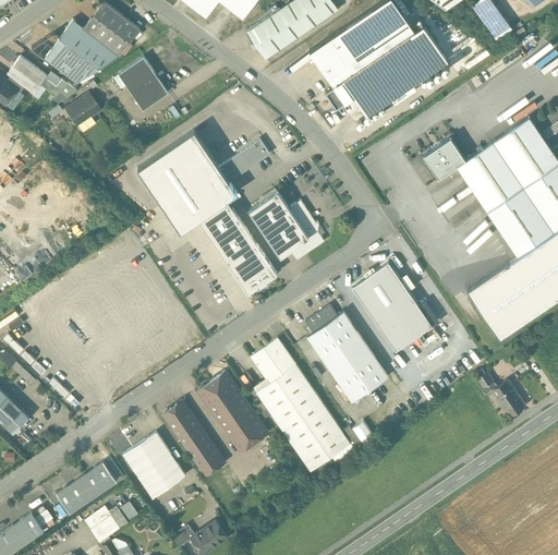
[(0,0),(0,9),(12,0),(0,0)]
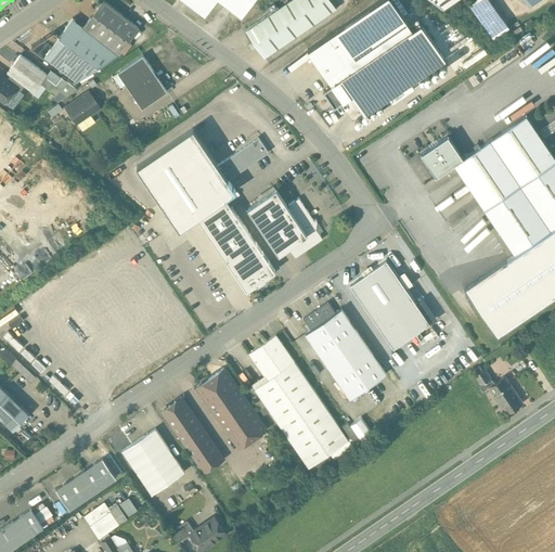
[(257,0),(178,0),(205,21),(218,3),(242,21),(257,0)]
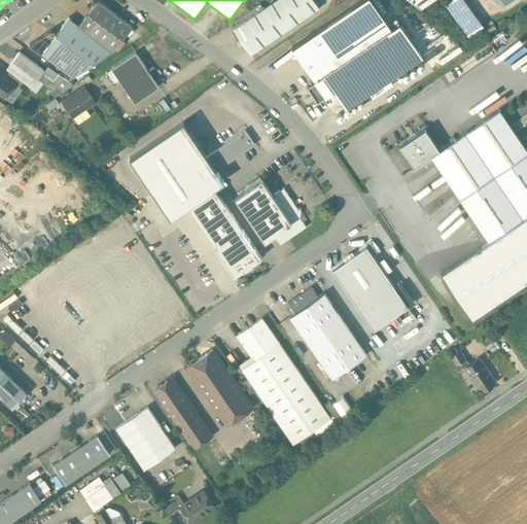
[(312,0),(279,0),(259,13),(234,31),(244,47),(245,47),(251,57),(319,10),(312,0)]
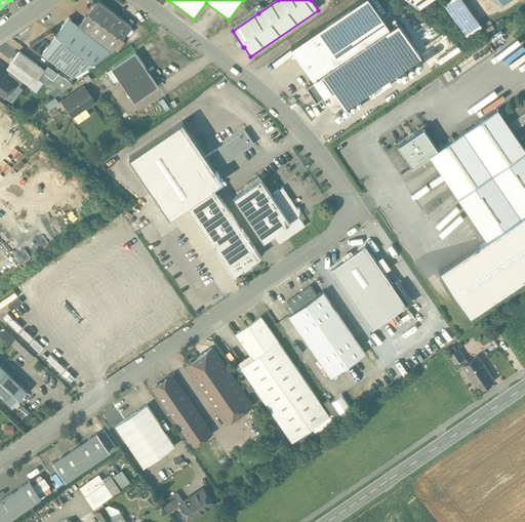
[(372,0),(357,0),(291,43),(314,77),(323,71),(347,107),(425,56),(401,18),(390,26),(372,0)]
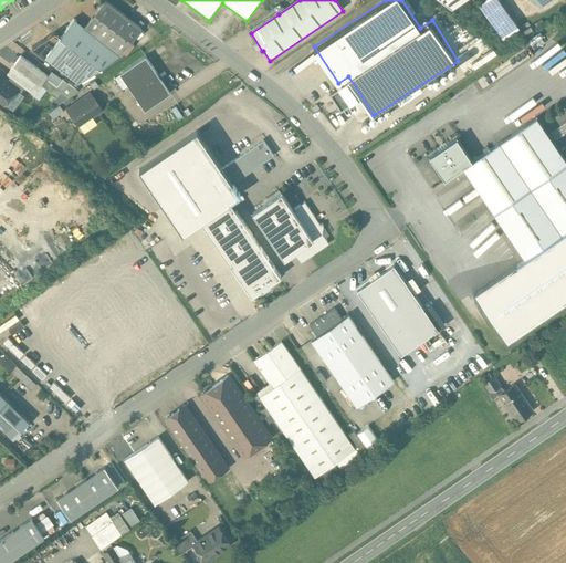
[(495,0),(489,0),(479,7),(503,40),(517,30),(495,0)]
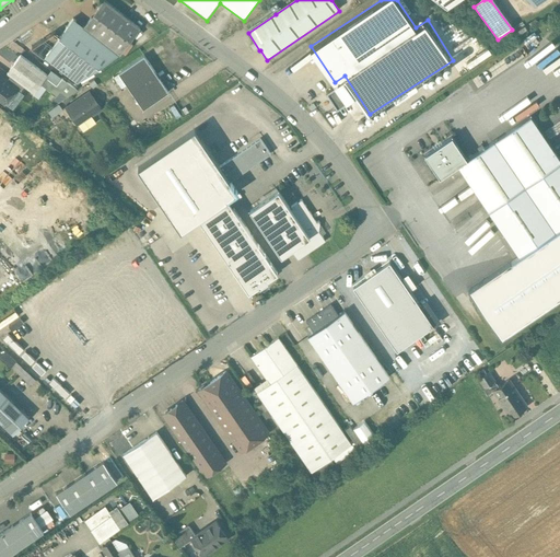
[(84,30),(119,57),(139,31),(104,3),(84,30)]
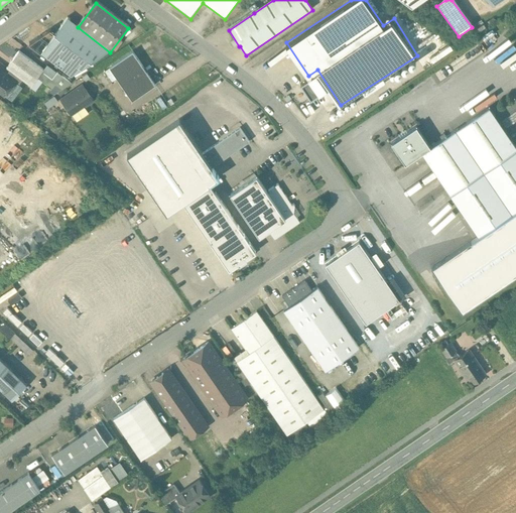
[(68,19),(40,54),(72,78),(110,52),(78,27),(68,19)]
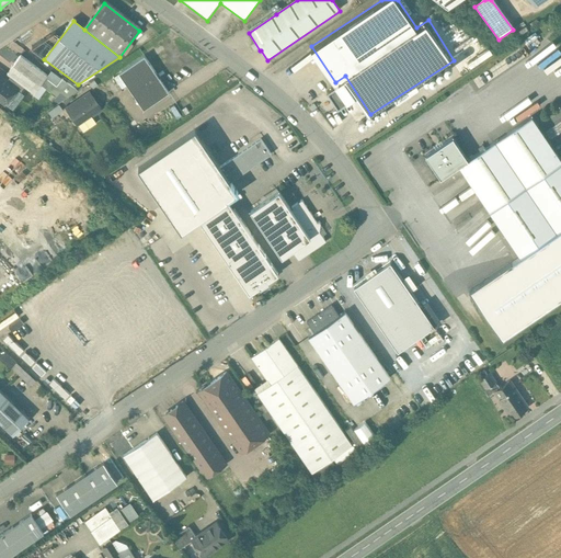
[(21,58),(7,77),(34,97),(41,87),(46,80),(47,78),(21,58)]
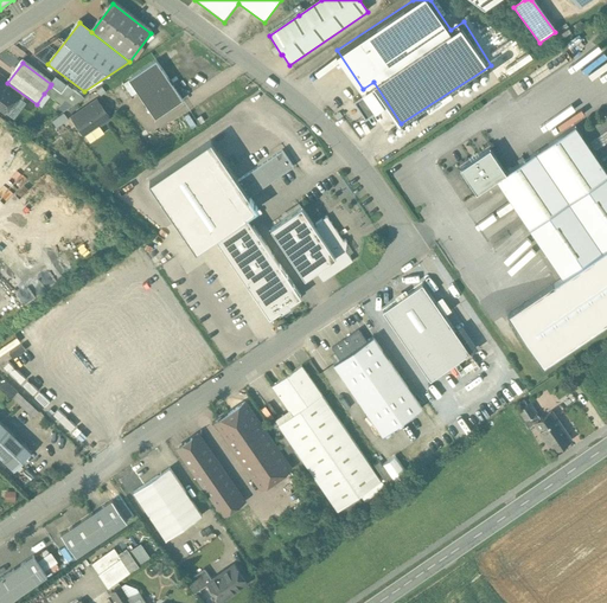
[(157,63),(129,82),(155,121),(183,103),(157,63)]
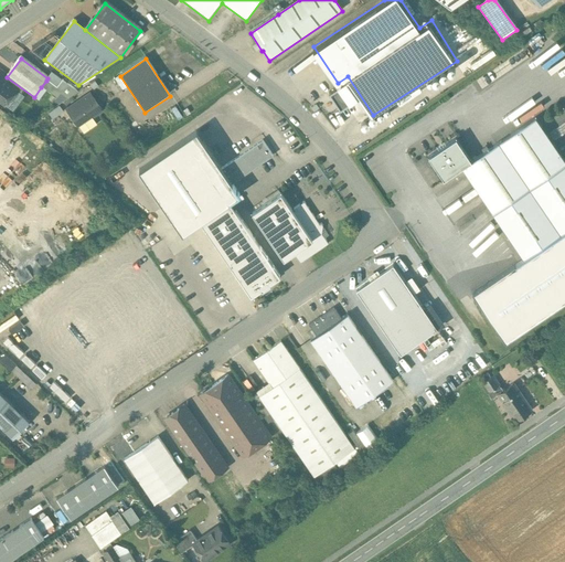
[(17,92),(0,80),(0,103),(6,107),(17,92)]
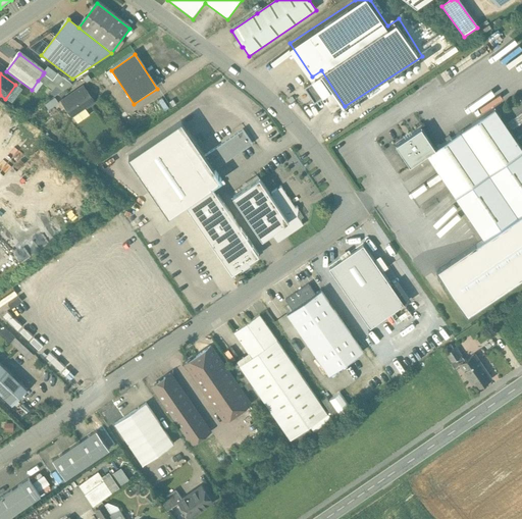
[(72,87),(57,75),(53,82),(43,74),(38,81),(53,92),(56,89),(62,93),(72,87)]
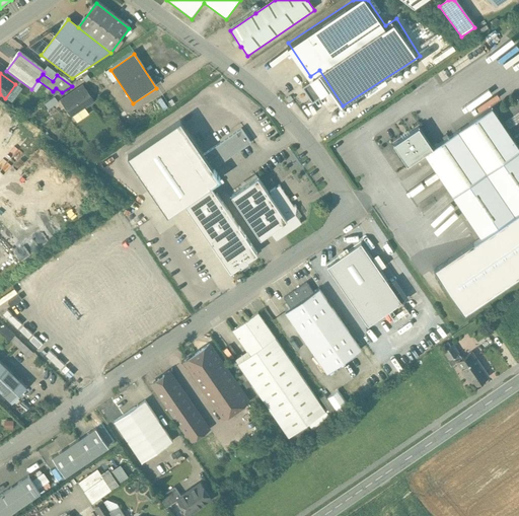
[(494,103),(518,91),(518,79),(507,85),(509,89),(492,98),(494,103)]
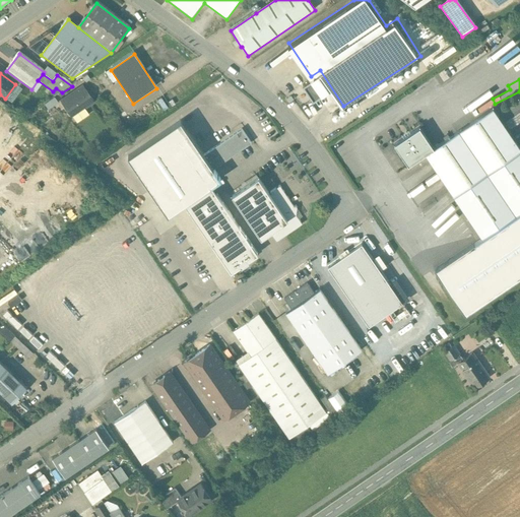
[(11,103),(22,89),(15,84),(5,99),(11,103)]
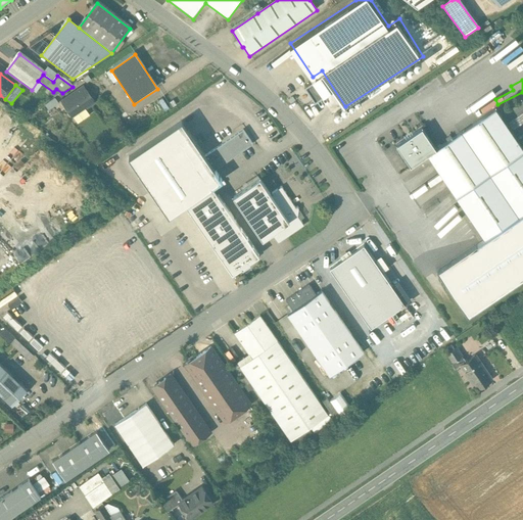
[(94,104),(84,89),(62,103),(73,119),(94,104)]
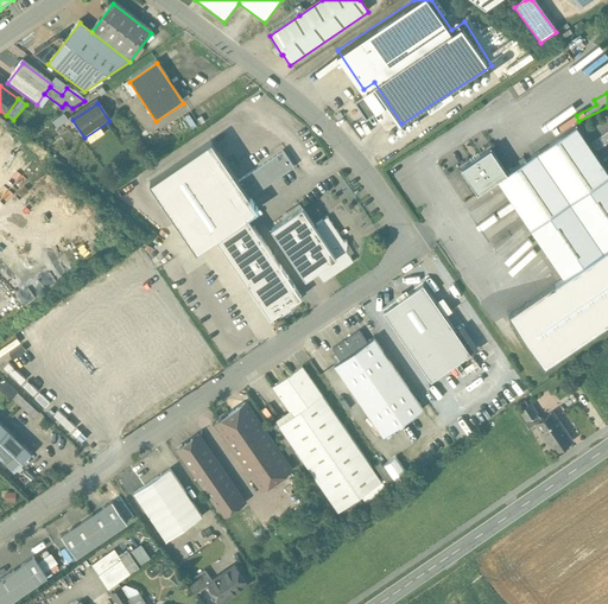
[(607,176),(576,128),(498,182),(531,231),(607,178),(607,176)]
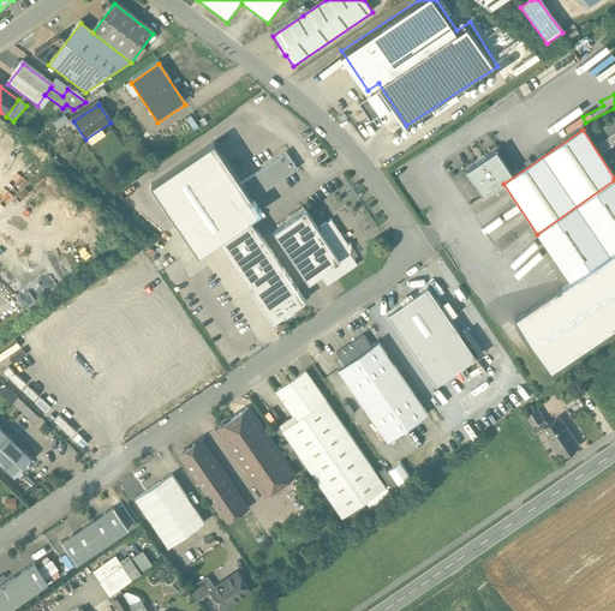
[(298,169),(286,153),(243,183),(214,139),(151,183),(198,251),(263,209),(256,198),(298,169)]
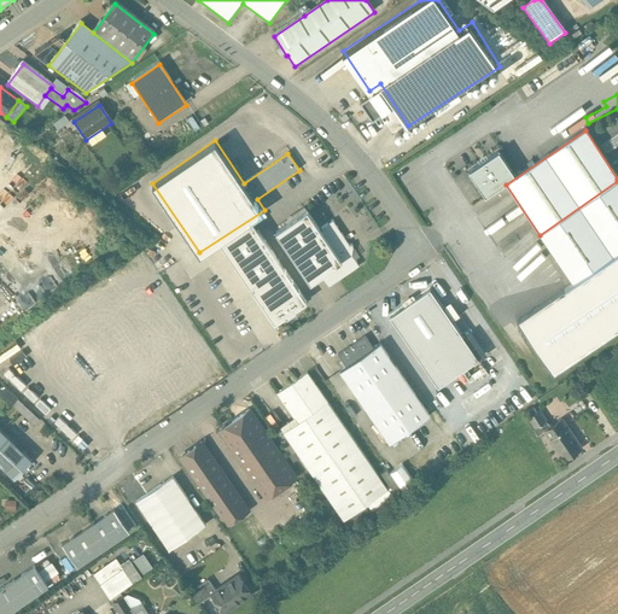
[(499,153),(468,174),(485,198),(506,185),(516,179),(499,153)]
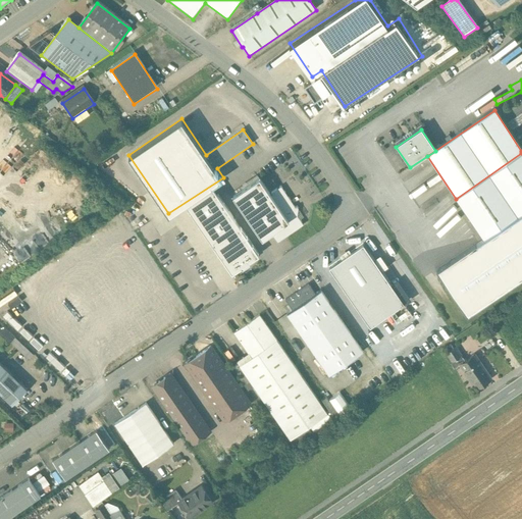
[(521,153),(456,199),(484,241),(437,271),(467,317),(521,278),(521,153)]
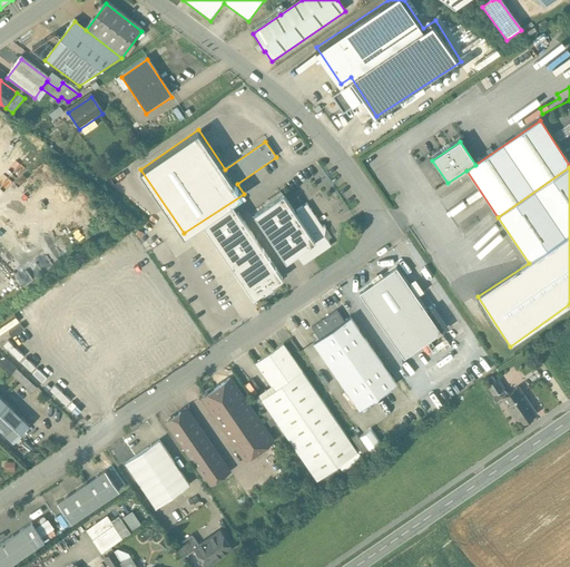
[(296,216),(283,197),(254,217),(286,264),(297,256),(315,245),(296,216)]
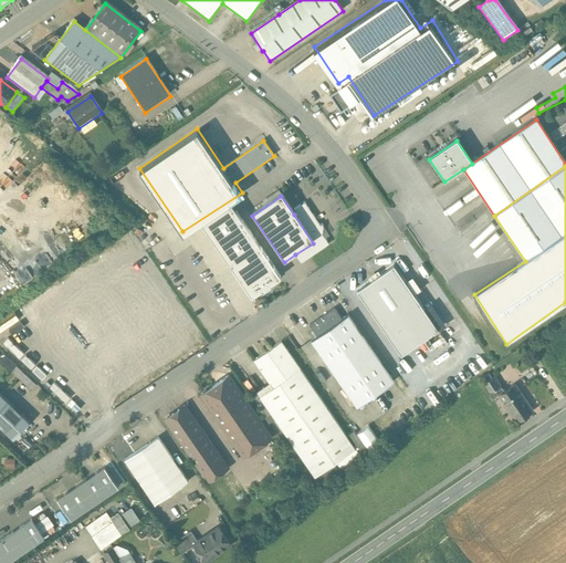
[(261,250),(230,205),(201,223),(232,270),(232,269),(261,250)]
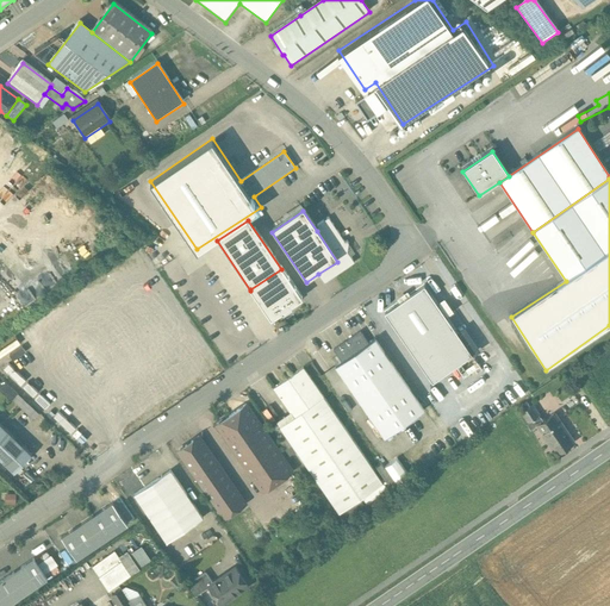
[(344,245),(328,220),(317,227),(318,230),(317,231),(337,262),(318,274),(319,276),(318,277),(324,286),(354,266),(348,255),(348,247),(347,244),(344,245)]
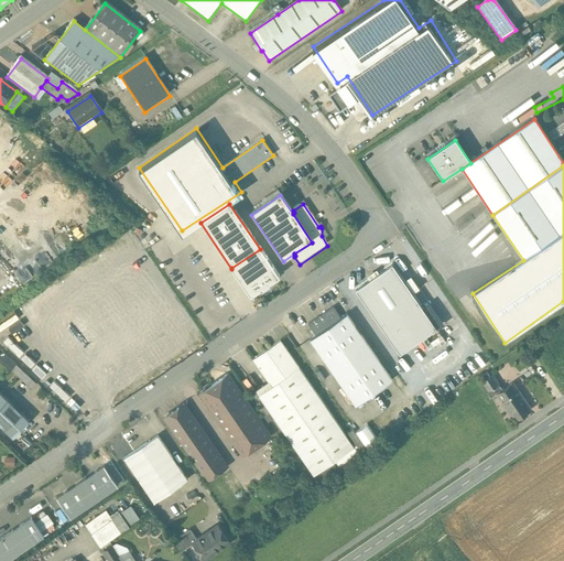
[(231,268),(231,269),(250,298),(260,291),(262,292),(270,287),(270,284),(280,278),(260,249),(231,268)]
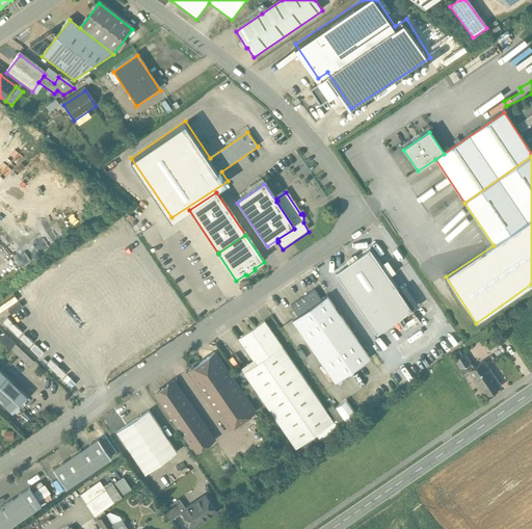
[(381,266),(370,248),(335,272),(376,334),(418,306),(405,287),(398,292),(389,278),(395,272),(388,262),(381,266)]
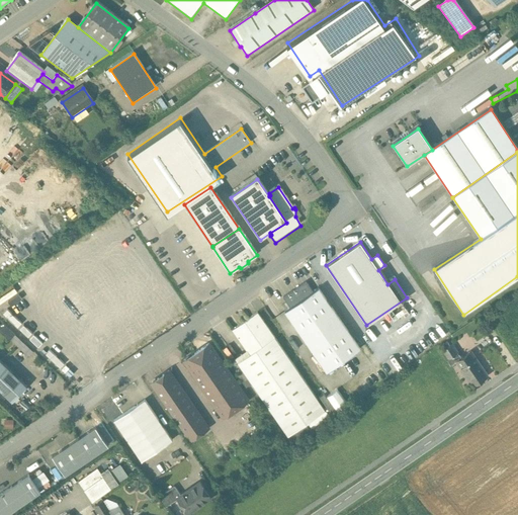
[(313,293),(306,283),(294,291),(301,302),(313,293)]
